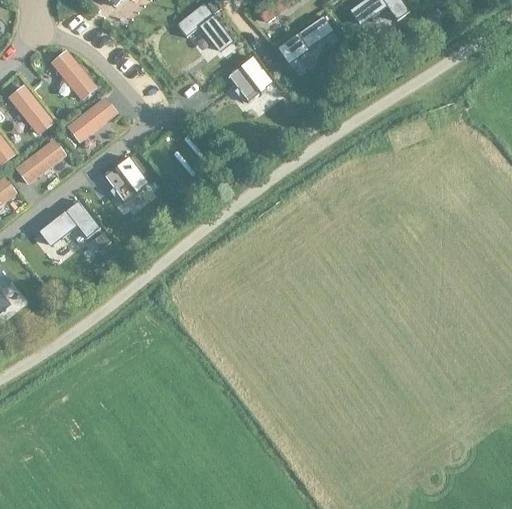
[(106,0),(115,8),(122,0),(106,0)]
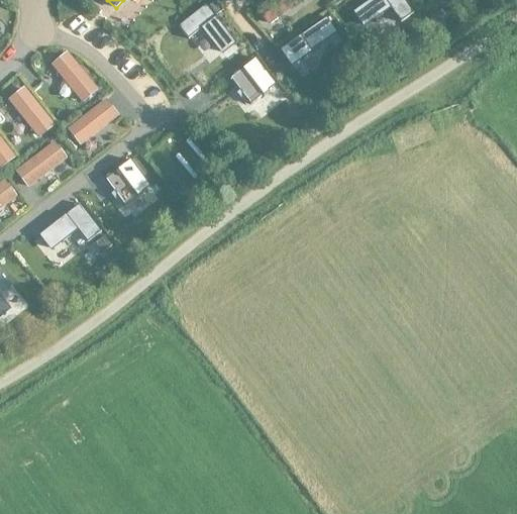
[(214,0),(208,4),(216,13),(222,8),(216,0),(214,0)]
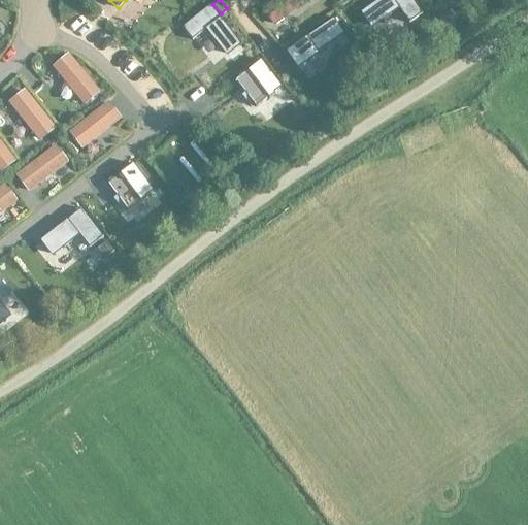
[(274,0),(265,7),(268,11),(268,14),(272,21),(276,22),(284,17),(284,14),(296,5),(297,2),(300,2),(302,4),(307,0),(274,0)]
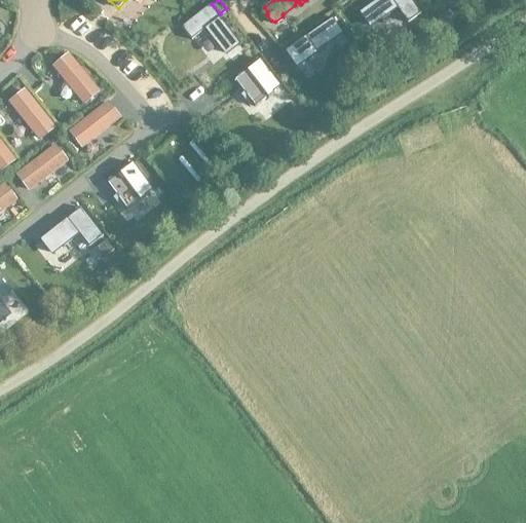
[(374,0),(361,9),(370,22),(379,15),(381,17),(398,6),(408,21),(421,11),(413,0),(374,0)]
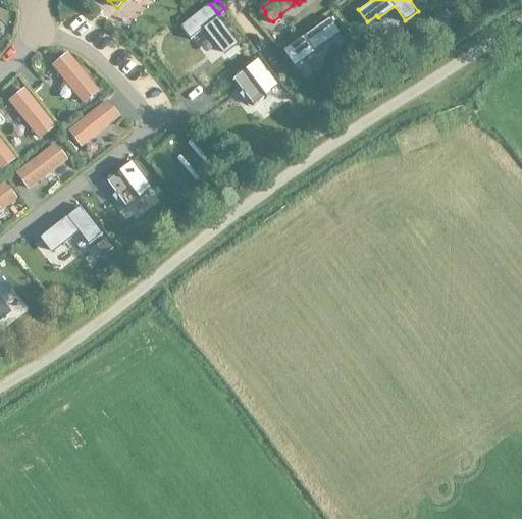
[(239,42),(208,3),(180,24),(190,38),(203,28),(224,54),(239,42)]
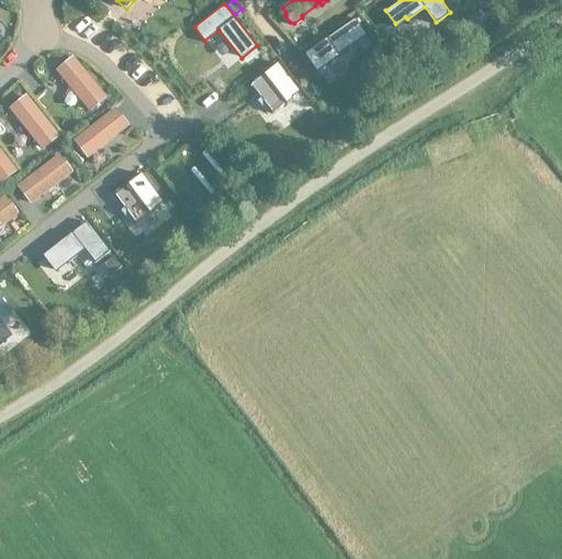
[(483,31),(505,22),(501,11),(479,20),(483,31)]
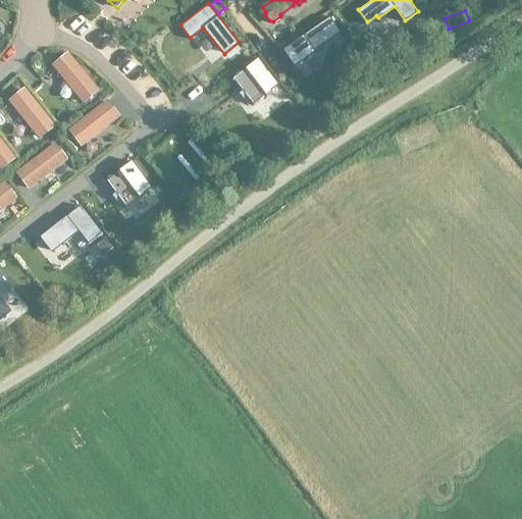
[(330,15),(283,48),(293,60),(304,54),(306,57),(315,50),(314,49),(341,31),(330,15)]
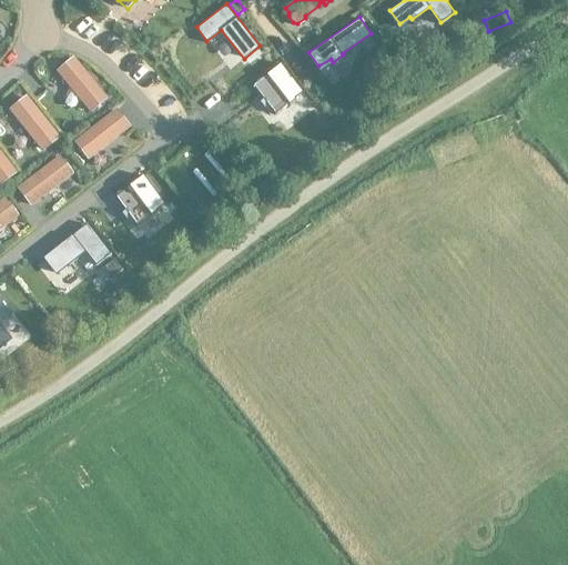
[(91,110),(105,98),(73,58),(69,60),(68,59),(60,64),(61,67),(58,70),(91,110)]
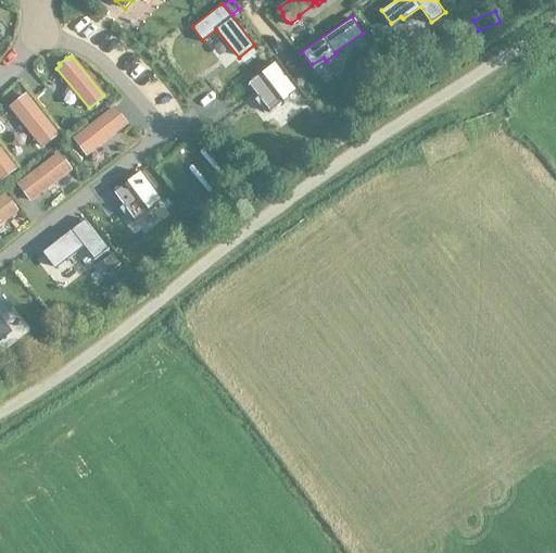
[(269,111),(297,89),(275,61),(248,83),(269,111)]
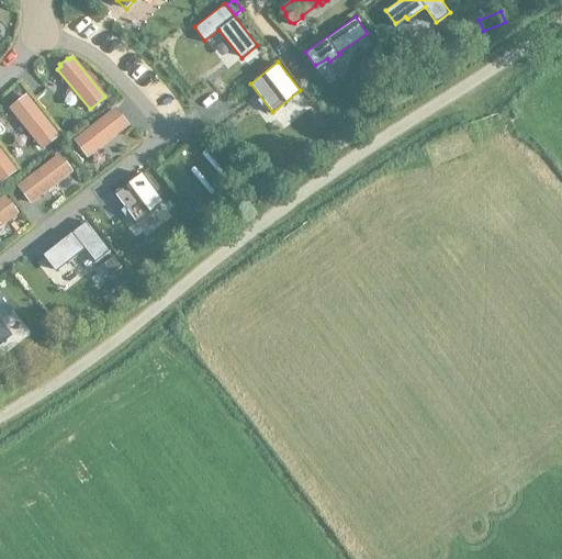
[(43,146),(57,135),(25,94),(22,98),(20,96),(13,102),(14,103),(11,107),(43,146)]
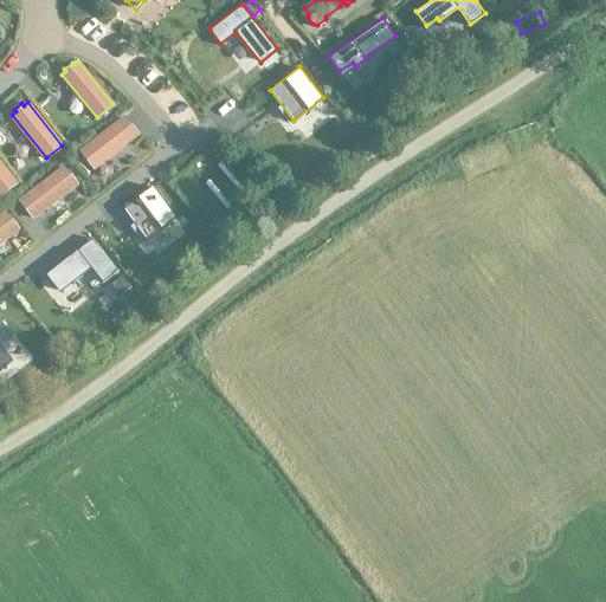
[(124,117),(81,150),(84,155),(82,156),(89,164),(90,163),(94,167),(136,133),(124,117)]
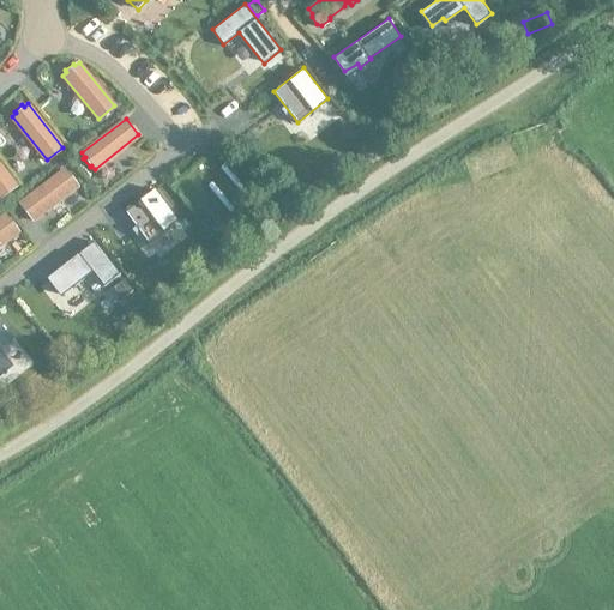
[(0,197),(16,185),(0,164),(0,197)]
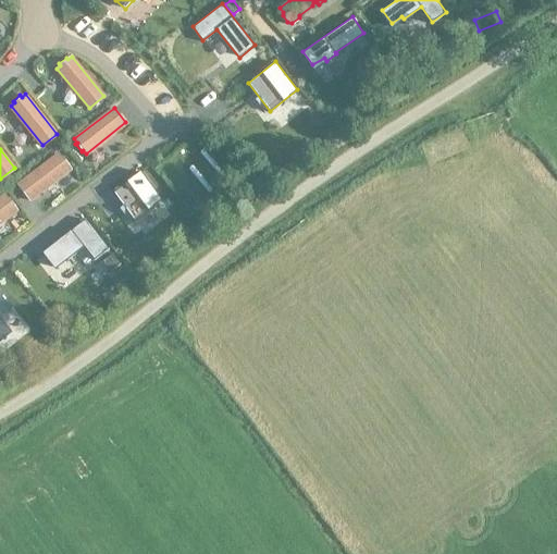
[(19,184),(29,198),(70,168),(67,164),(69,163),(63,156),(62,157),(59,154),(19,184)]
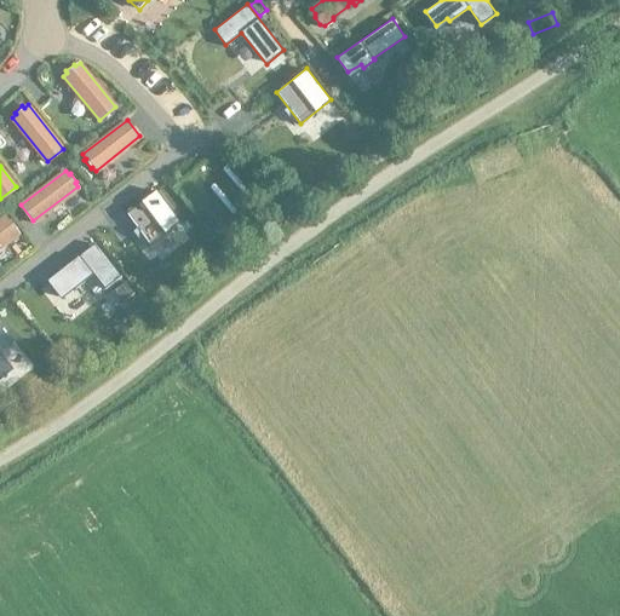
[(264,217),(277,208),(254,173),(241,182),(264,217)]
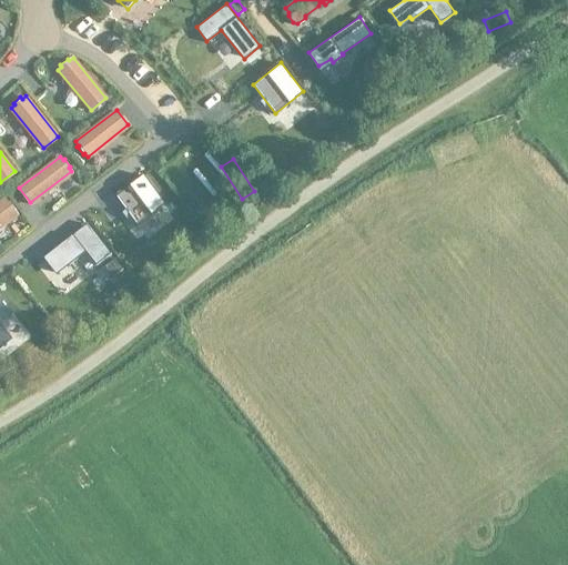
[(129,185),(115,194),(137,224),(150,214),(151,214),(158,210),(156,209),(165,203),(143,173),(129,184),(129,185)]
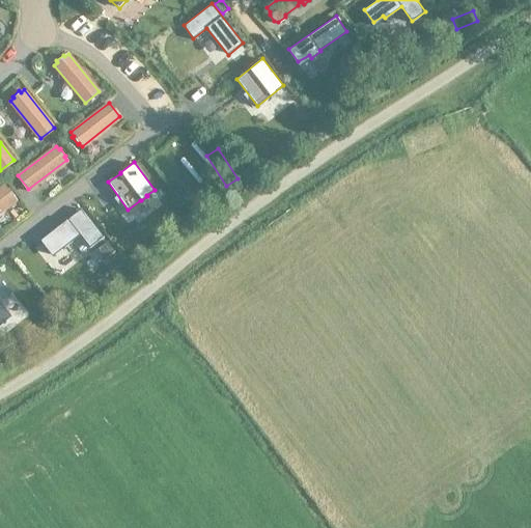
[(7,189),(4,186),(0,188),(0,211),(16,199),(12,196),(15,194),(9,188),(7,189)]
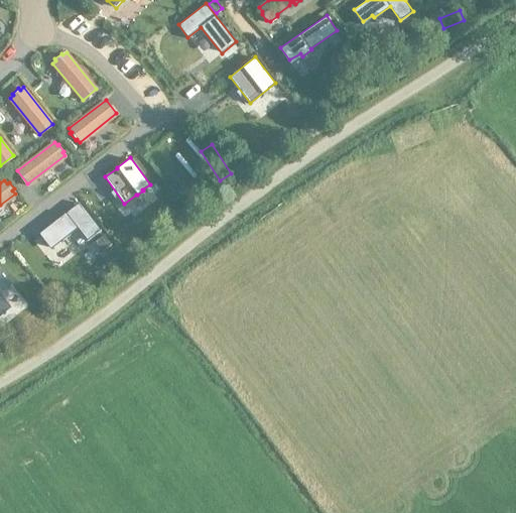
[(79,202),(38,233),(45,242),(65,226),(71,233),(78,228),(87,240),(101,229),(79,202)]
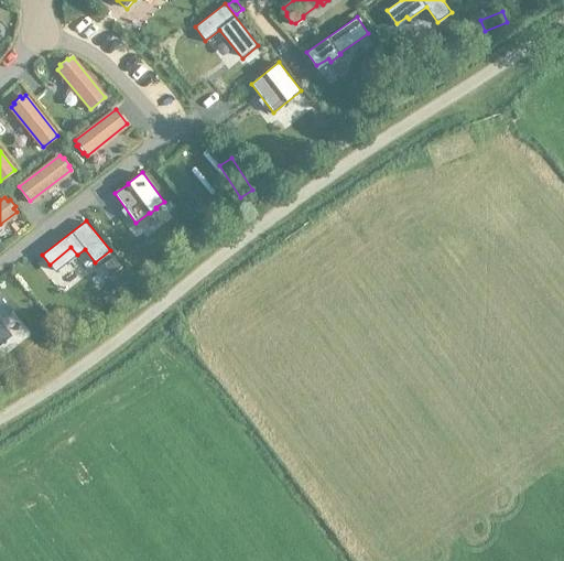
[(114,255),(104,262),(111,273),(121,266),(114,255)]
